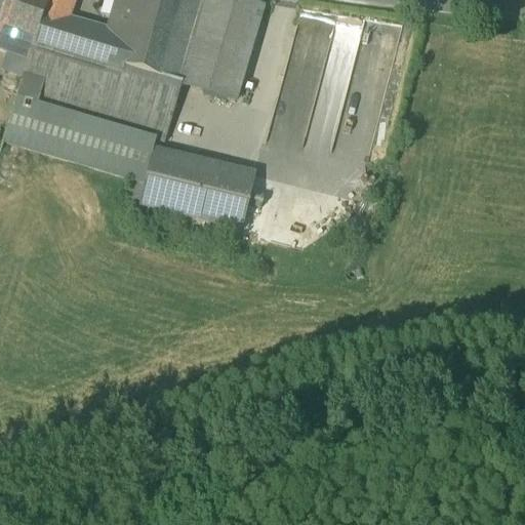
[(0,0),(0,24),(35,37),(48,0),(0,0)]
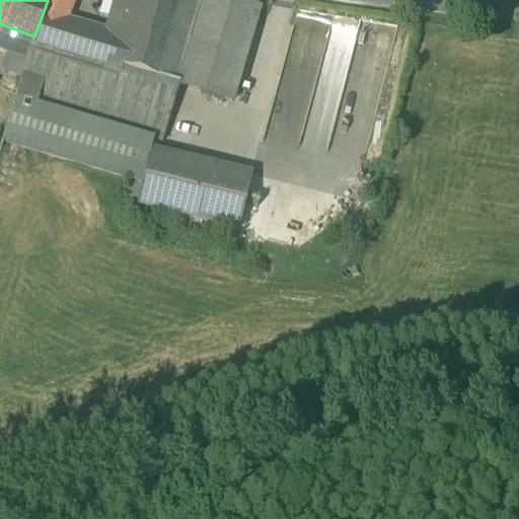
[(48,0),(28,55),(18,83),(15,92),(154,135),(162,137),(179,79),(189,49),(166,42),(163,49),(130,39),(128,39),(129,34),(112,30),(65,18),(71,0),(48,0)]
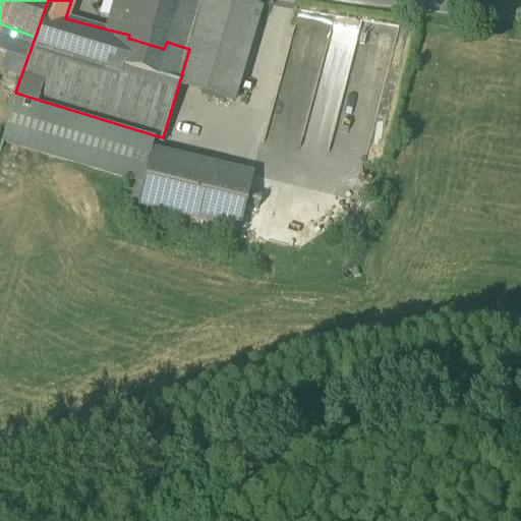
[(140,0),(119,0),(112,31),(129,35),(140,0)]
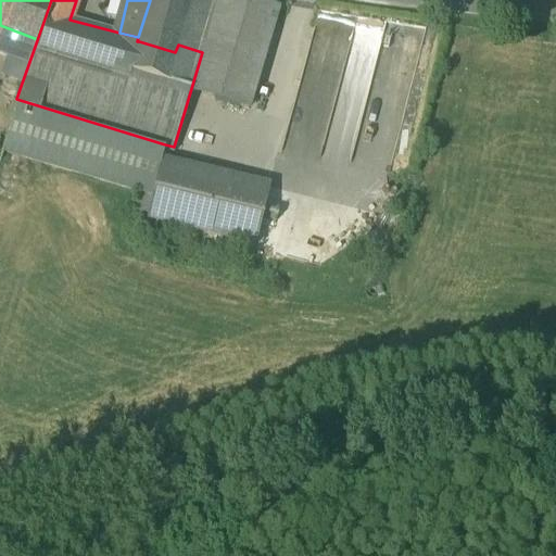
[(190,0),(150,0),(138,37),(137,41),(139,41),(175,52),(178,45),(190,0)]
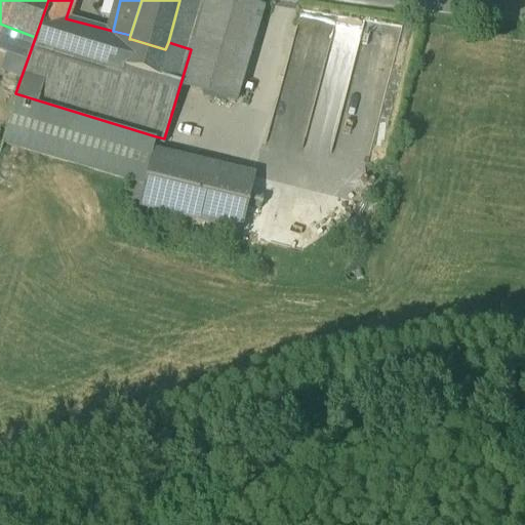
[(207,0),(179,0),(168,42),(191,49),(207,0)]
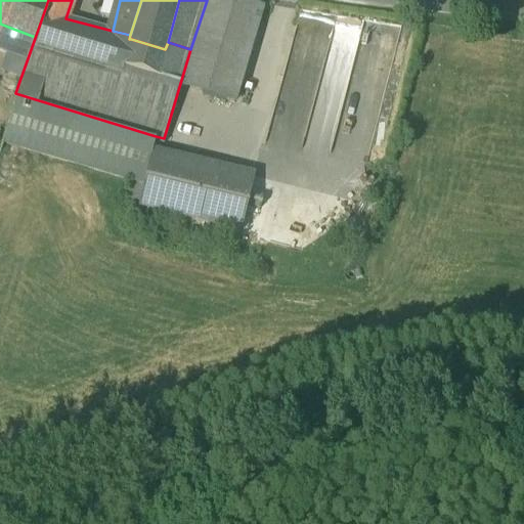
[(262,3),(251,0),(207,0),(190,49),(181,80),(234,97),(262,3)]
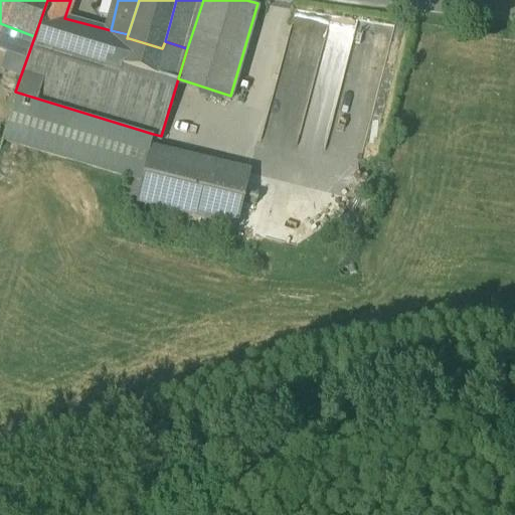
[(339,97),(365,103),(382,24),(355,18),(339,97)]
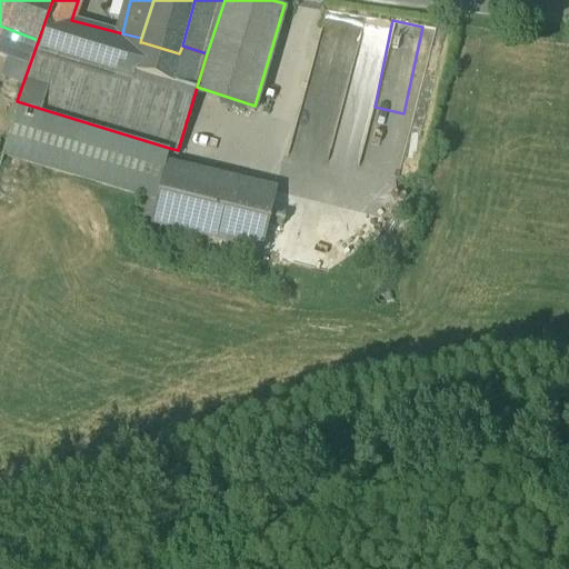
[(31,60),(13,55),(2,83),(20,91),(31,60)]
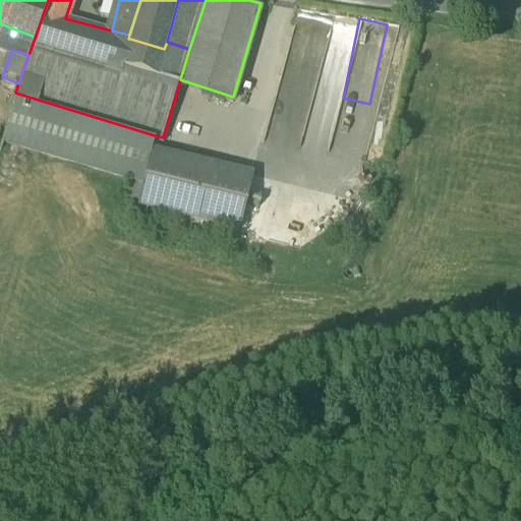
[(155,135),(15,93),(3,134),(143,177),(152,147),(155,135)]
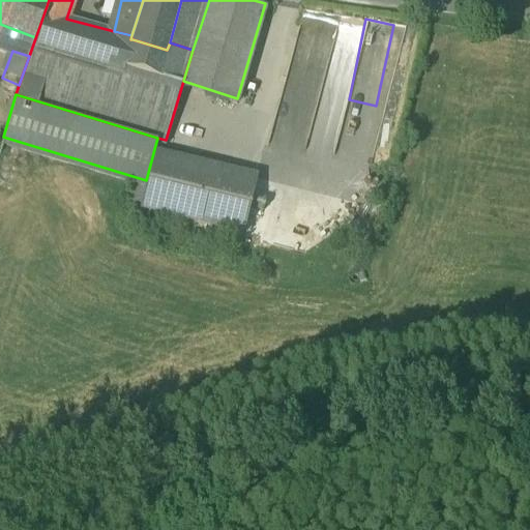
[(175,154),(154,149),(146,180),(141,204),(244,228),(258,172),(175,152),(175,154)]
